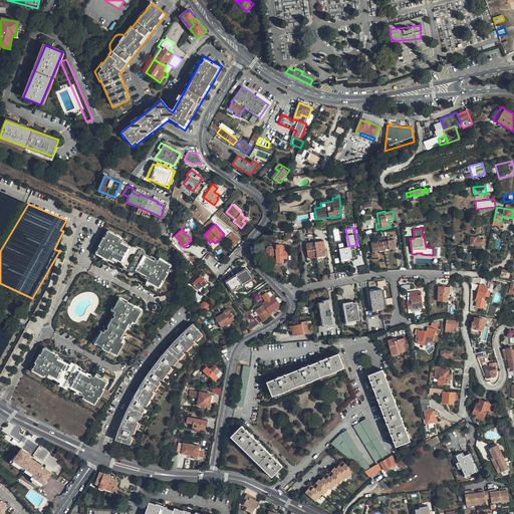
[(108,231),(96,253),(160,289),(173,267),(108,231)]
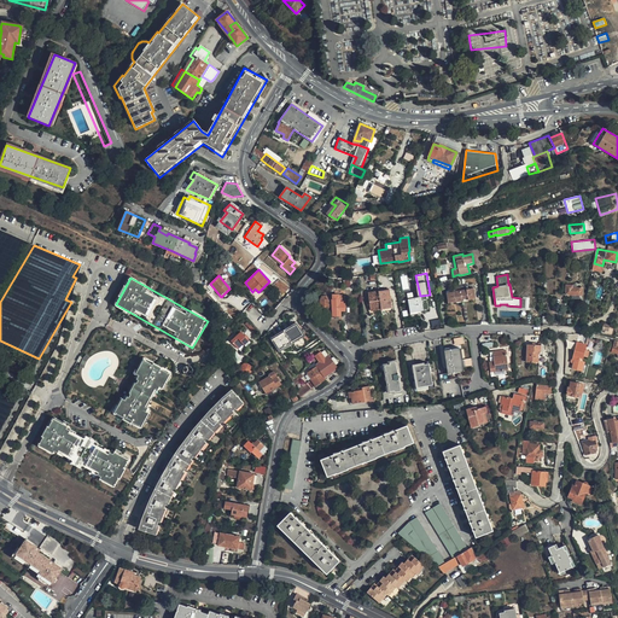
[(566,285),(566,295),(572,295),(581,296),(583,296),(583,286),(582,286),(582,289),(573,287),(573,285),(566,285)]
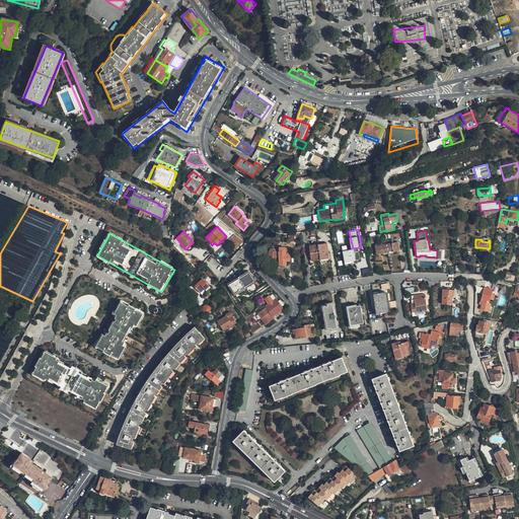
[(375,254),(387,252),(398,249),(396,240),(385,243),(373,245),(375,254)]
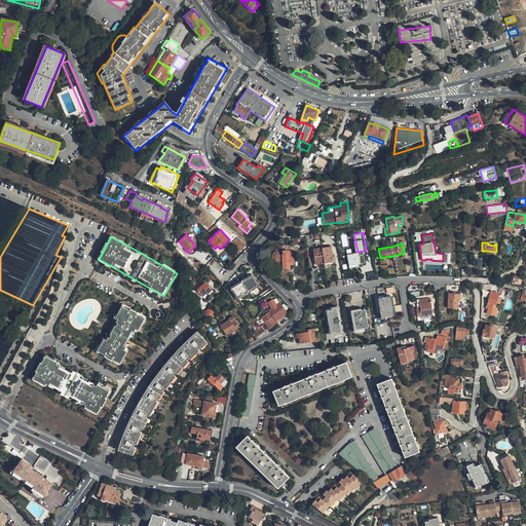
[(335,261),(332,246),(324,248),(326,263),(335,261)]
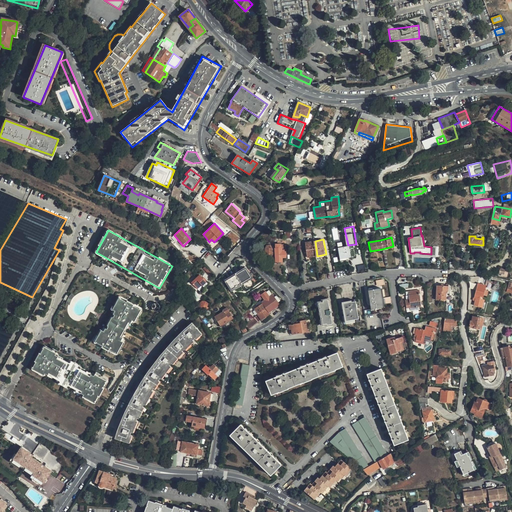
[(317,256),(315,241),(305,242),(307,257),(317,256)]
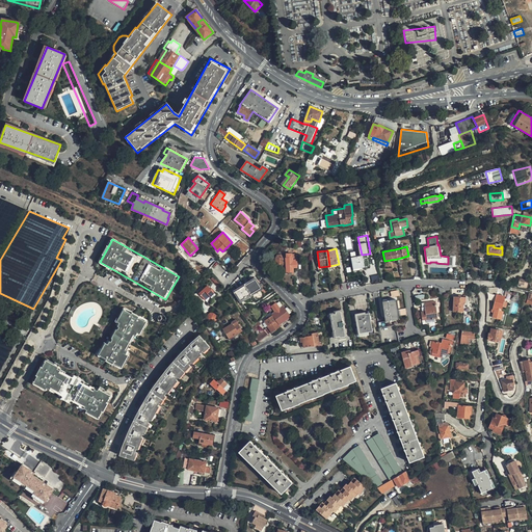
[(286,272),(293,271),(293,267),(297,267),(296,261),(293,261),(292,254),(286,255),(287,258),(283,258),(280,256),(276,256),(275,259),(275,264),(277,267),(282,266),(283,264),(286,264),(286,272)]
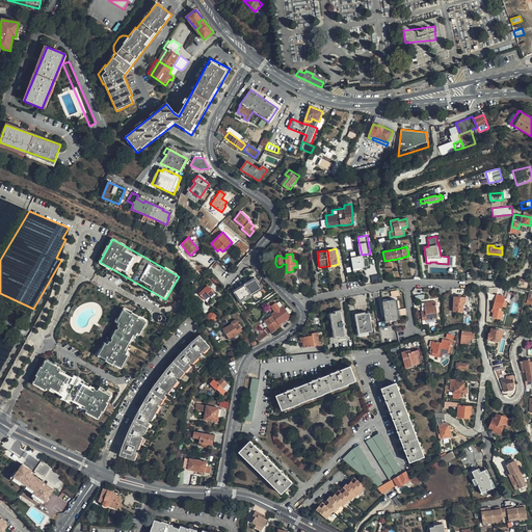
[(352,268),(364,266),(368,265),(367,257),(363,258),(362,255),(350,257),(352,268)]
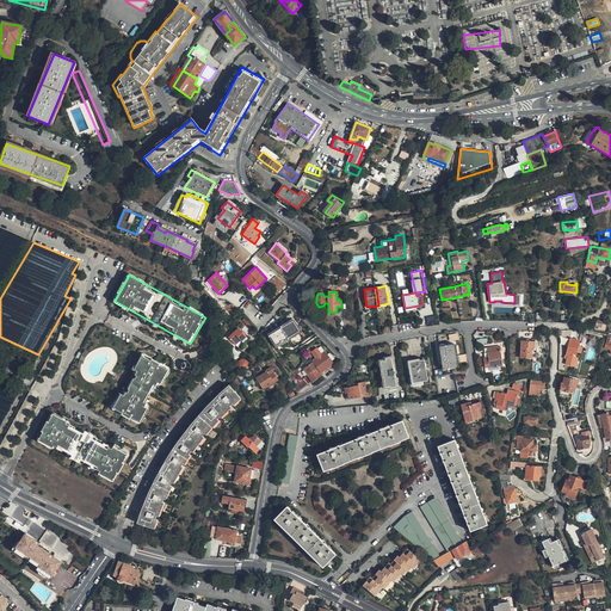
[(604,332),(608,325),(598,320),(594,328),(604,332)]
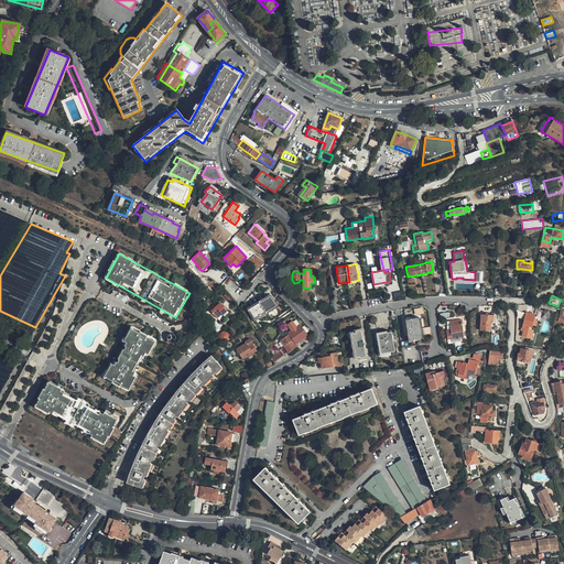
[(275,305),(270,296),(249,310),(255,320),(275,305)]
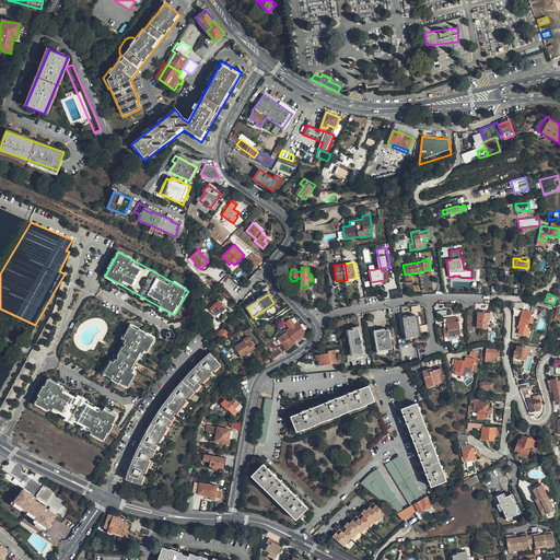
[(213,306),(210,310),(216,316),(221,312),(223,314),(226,311),(219,301),(213,306)]
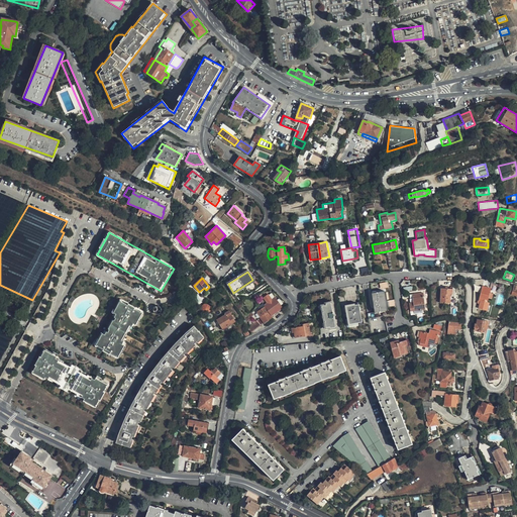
[(487,310),(489,303),(487,302),(489,293),(490,288),(482,286),(479,300),(480,300),(478,308),(487,310)]
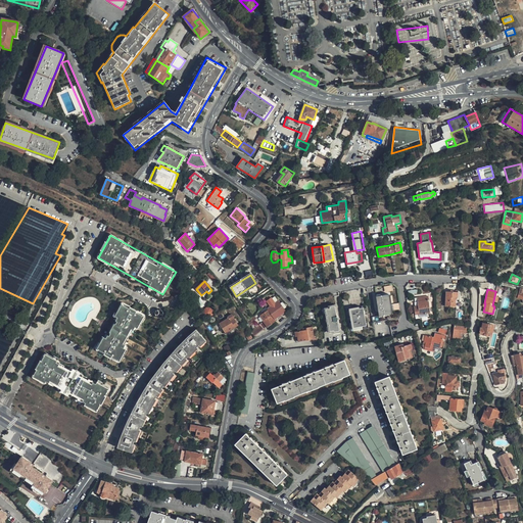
[(445,306),(456,307),(456,298),(458,298),(458,292),(446,291),(445,306)]
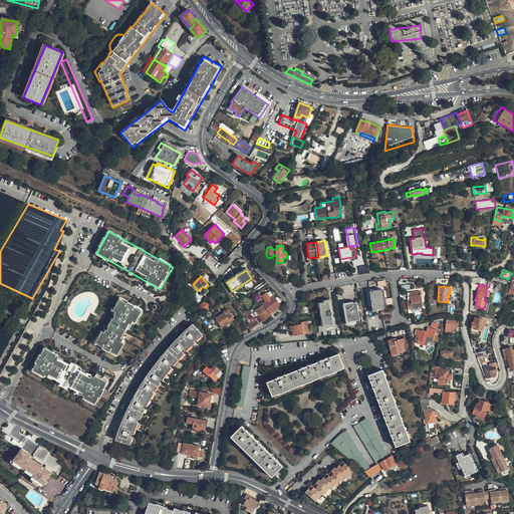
[(384,309),(381,289),(368,291),(371,311),(384,309)]
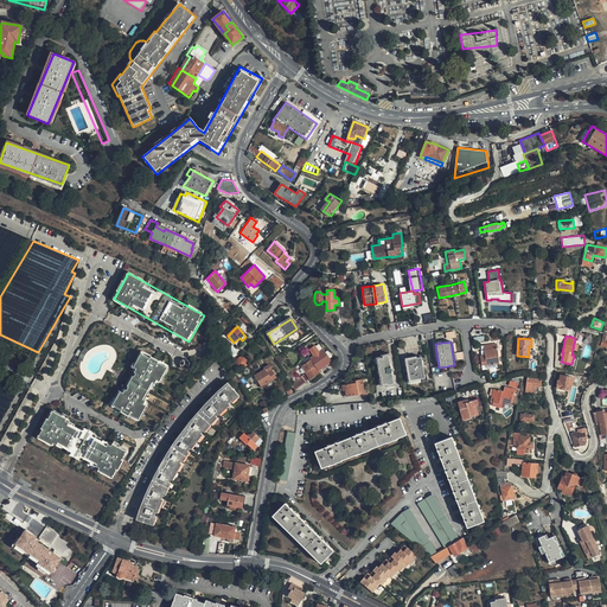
[(484,344),(485,350),(485,355),(481,355),(483,364),(499,363),(497,349),(497,343),(484,344)]
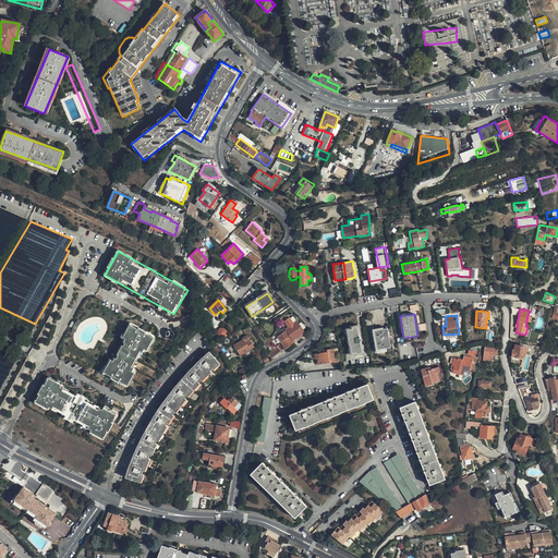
[(287,331),(293,341),(305,334),(296,320),(293,316),(289,319),(291,324),(284,329),(286,330),(287,331)]
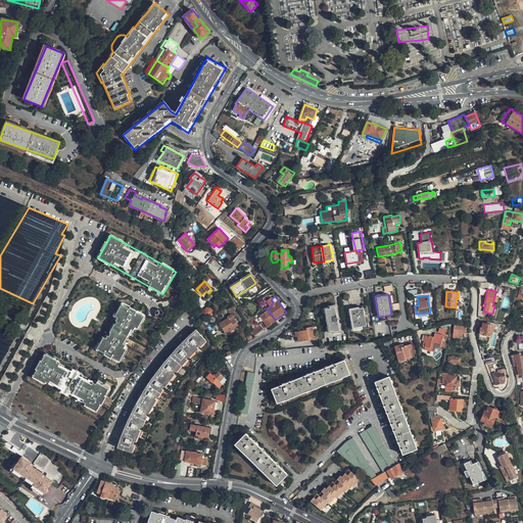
[(148,318),(123,303),(96,351),(122,366),(148,318)]
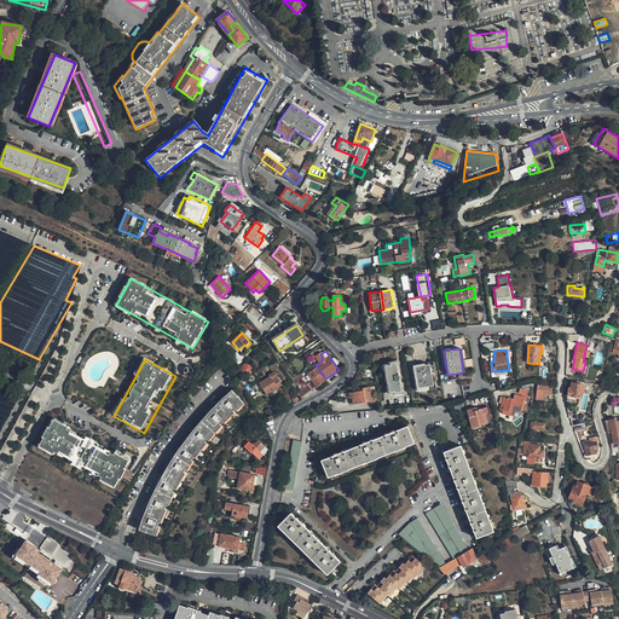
[(385,392),(394,391),(394,393),(400,392),(395,363),(389,364),(389,365),(380,366),(385,392)]
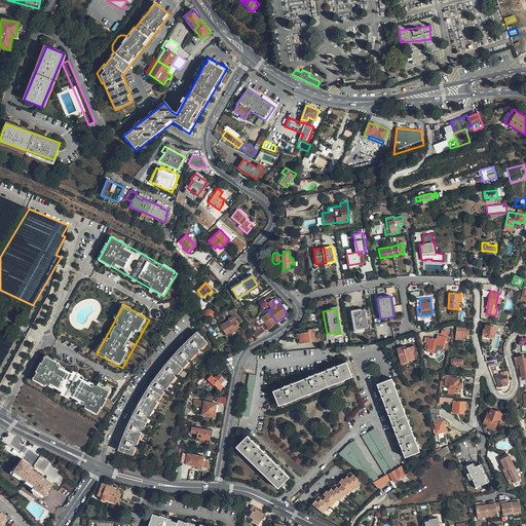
[(208,310),(205,312),(204,313),(204,315),(205,317),(207,318),(208,318),(210,320),(211,320),(212,318),(214,316),(214,315),(214,313),(214,312),(212,310),(210,310),(209,310),(208,310)]
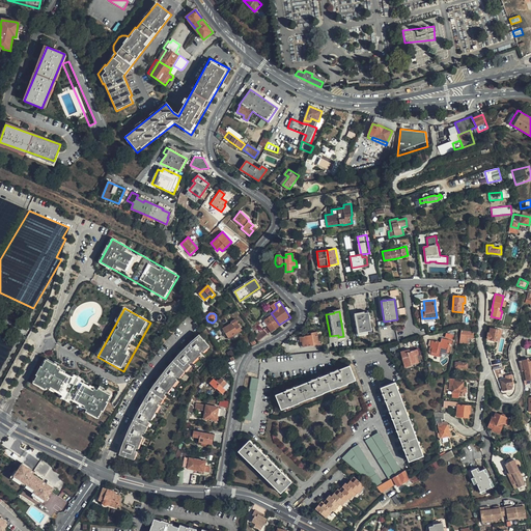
[(368,313),(356,315),(358,333),(371,331),(368,313)]
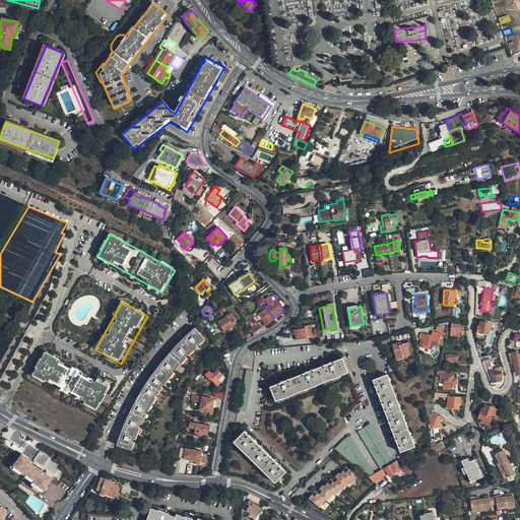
[(267,309),(258,315),(262,320),(264,324),(267,327),(275,321),(273,318),(267,309)]
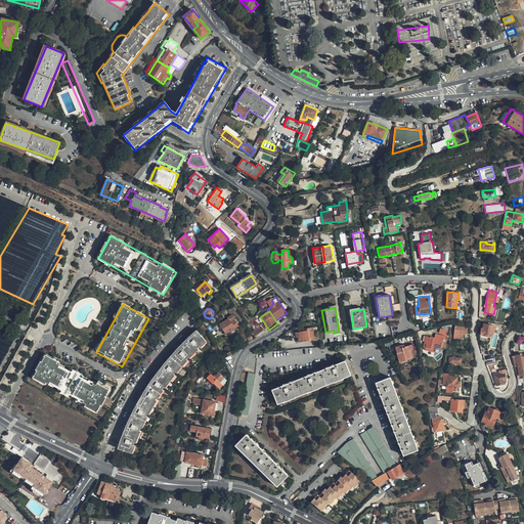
[(219,323),(225,334),(238,325),(234,319),(230,321),(228,318),(219,323)]
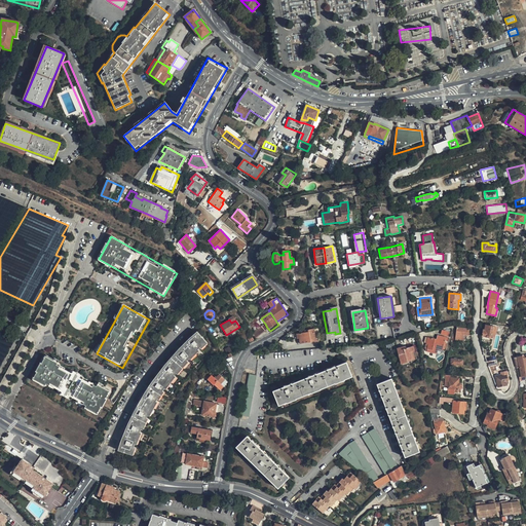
[(496,327),(485,325),(485,330),(483,330),(483,335),(494,337),(496,327)]
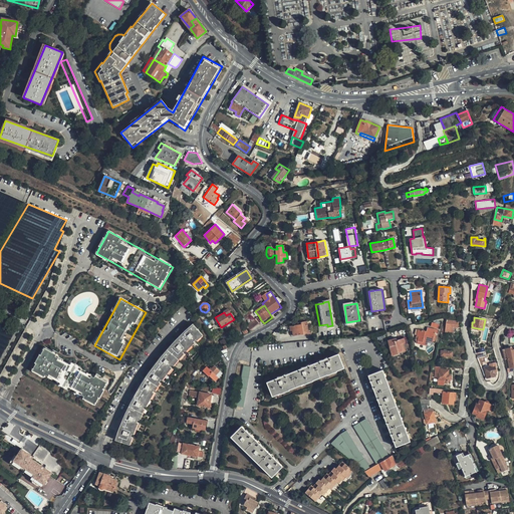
[(249,330),(258,322),(255,318),(246,326),(249,330)]
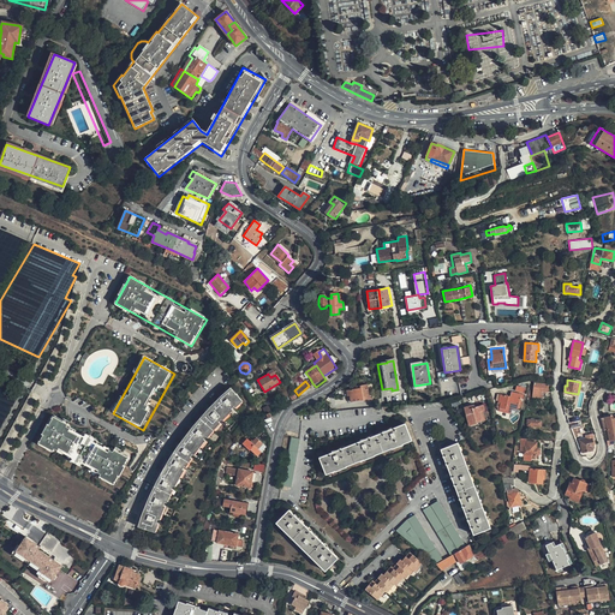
[(547,392),(548,384),(535,382),(533,390),(532,396),(542,398),(542,392),(547,392)]
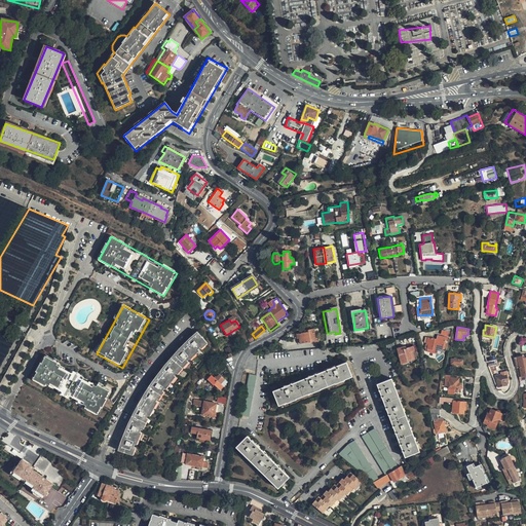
[(316,341),(313,329),(307,330),(308,332),(296,334),(297,339),(299,339),(300,344),(316,341)]
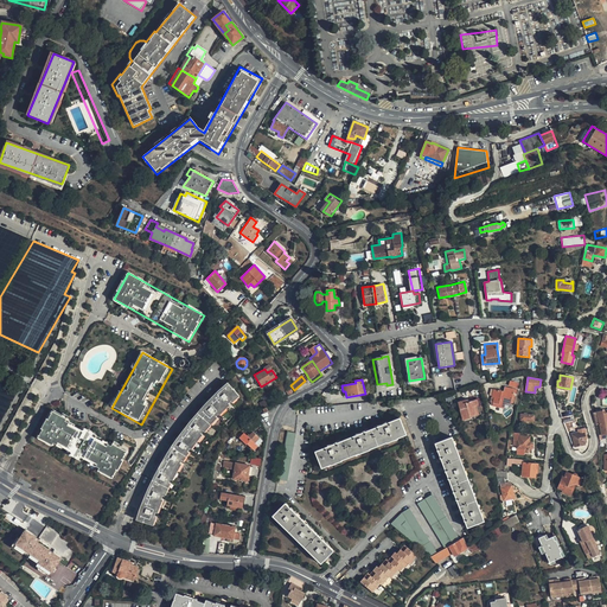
[(237,394),(227,382),(221,388),(204,403),(189,421),(180,430),(172,441),(160,461),(153,473),(147,486),(142,497),(138,510),(135,519),(151,525),(152,518),(155,510),(159,499),(164,490),(170,478),(174,470),(181,459),(195,440),(202,430),(210,420),(221,410),(237,394)]
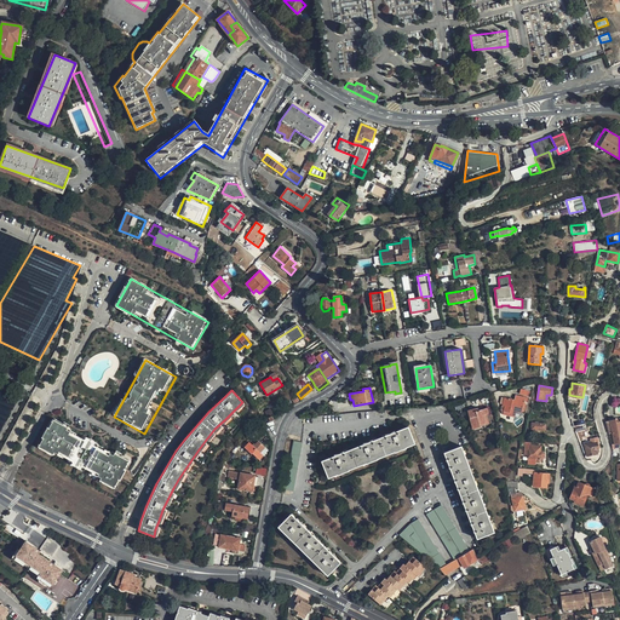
[(501,397),(500,402),(503,402),(503,406),(505,406),(503,414),(514,417),(515,412),(521,413),(521,412),(523,411),(527,399),(515,395),(514,400),(501,397)]
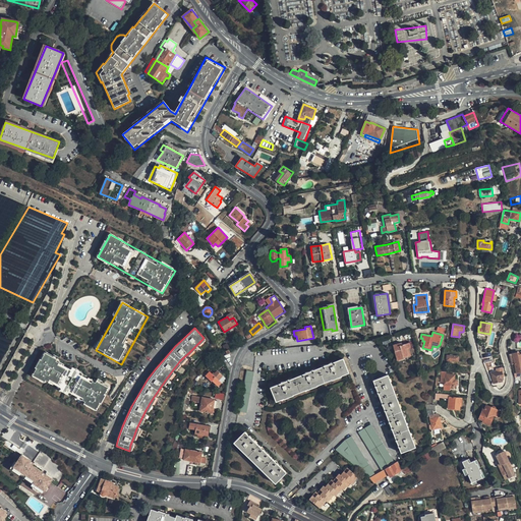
[(393,344),(397,359),(403,358),(403,357),(408,355),(406,348),(408,348),(410,347),(409,343),(406,344),(403,345),(402,342),(393,344)]
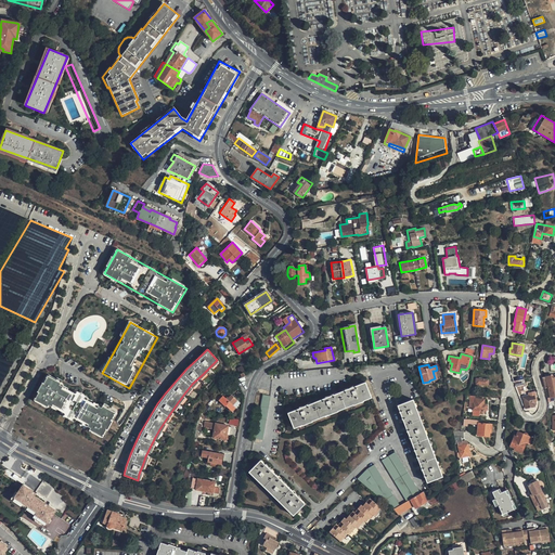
[(120,413),(47,373),(33,400),(105,439),(120,413)]
